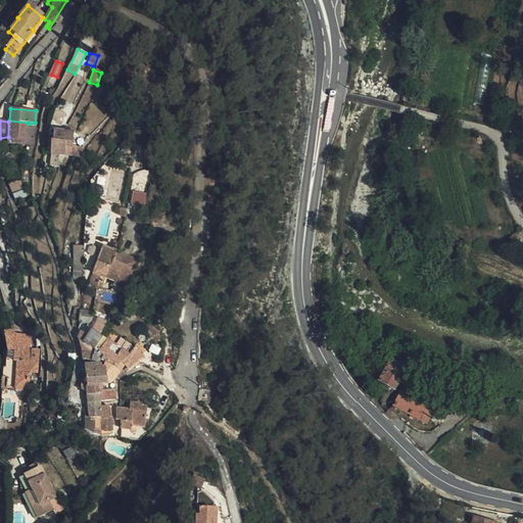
[(9,121),(8,122),(8,137),(7,142),(33,143),(35,123),(29,124),(29,123),(9,121)]
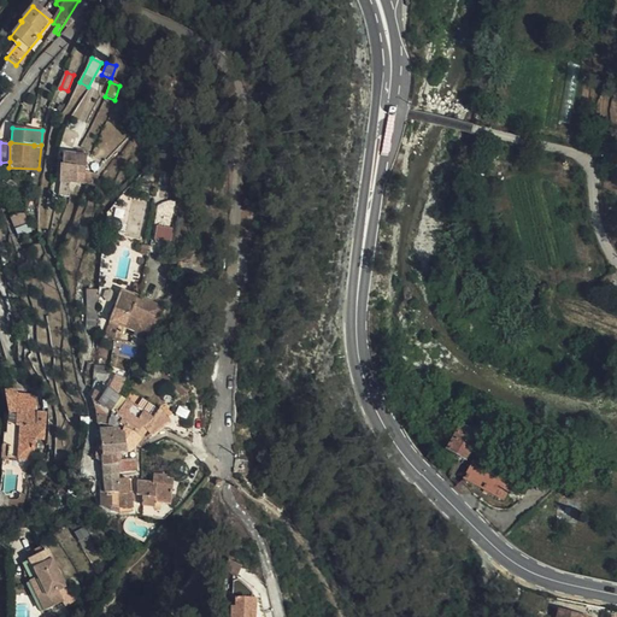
[(57,188),(56,191),(66,192),(68,182),(82,182),(82,170),(84,154),(81,154),(81,150),(74,150),(74,154),(60,153),(59,158),(59,165),(58,165),(58,180),(57,188)]
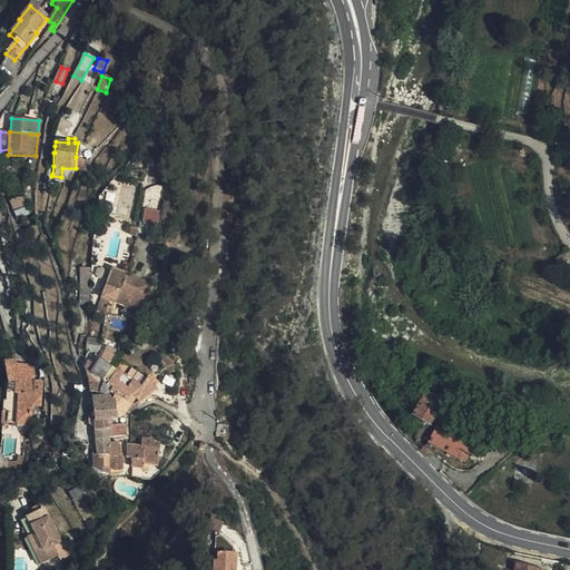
[(150,157),(151,138),(143,138),(141,157),(150,157)]
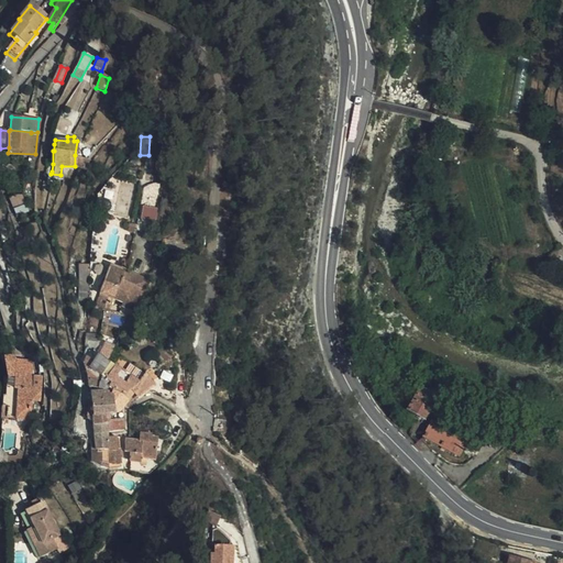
[(0,163),(0,166),(1,177),(2,177),(12,176),(12,164),(0,163)]
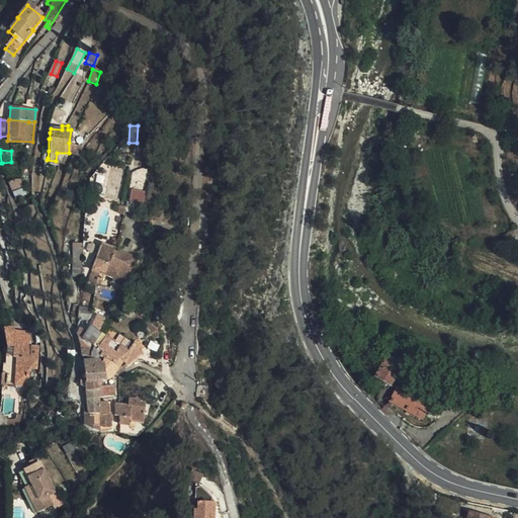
[(134,184),(136,168),(133,169),(131,171),(128,174),(127,183),(134,184)]
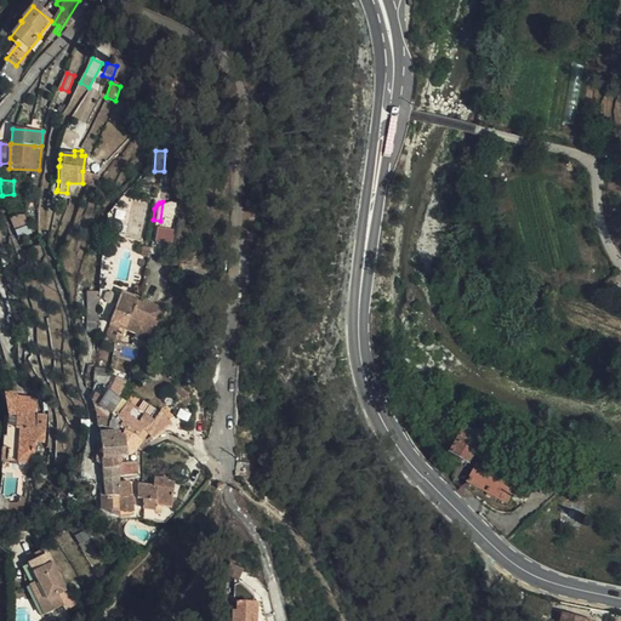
[(12,228),(26,224),(22,215),(16,214),(9,216),(12,228)]
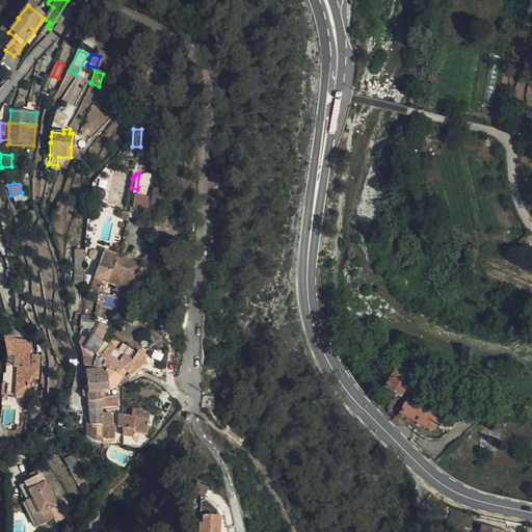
[(10,195),(11,201),(23,198),(22,192),(10,195)]
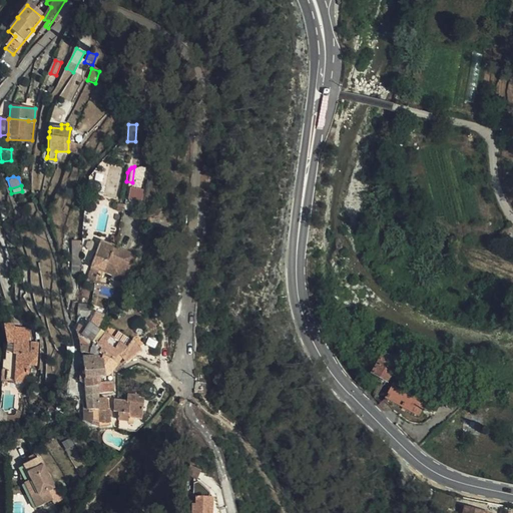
[(137,200),(139,189),(126,187),(124,197),(125,199),(126,201),(132,202),(132,200),(137,200)]
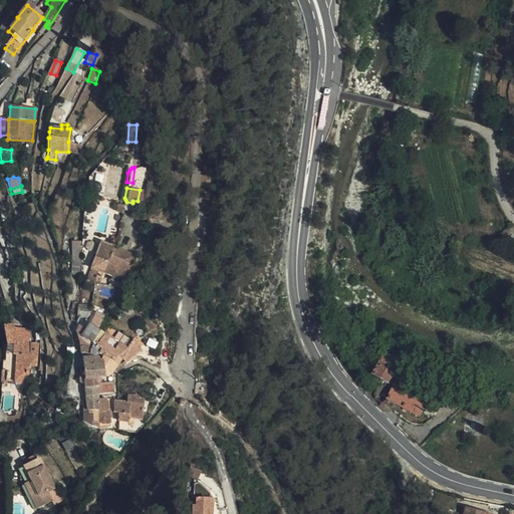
[(114,240),(115,237),(110,236),(108,238),(107,243),(115,245),(117,241),(114,240)]
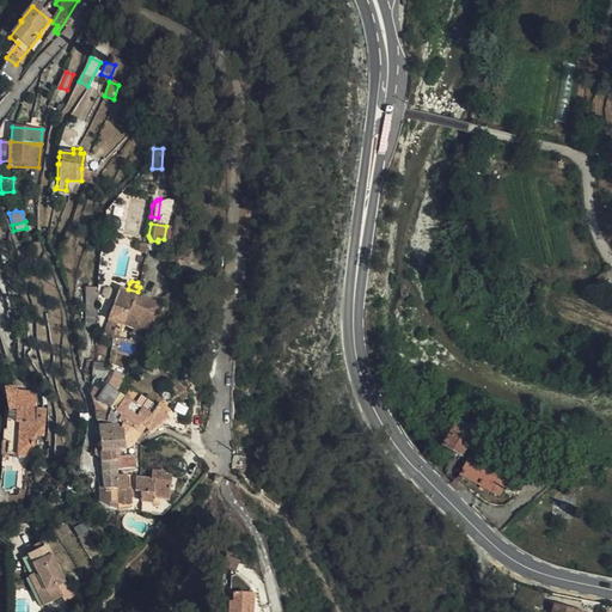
[(110,336),(117,337),(123,322),(133,325),(132,332),(146,337),(152,320),(141,317),(144,310),(136,306),(140,300),(132,298),(133,293),(117,288),(111,306),(109,305),(103,318),(109,320),(104,335),(110,336)]
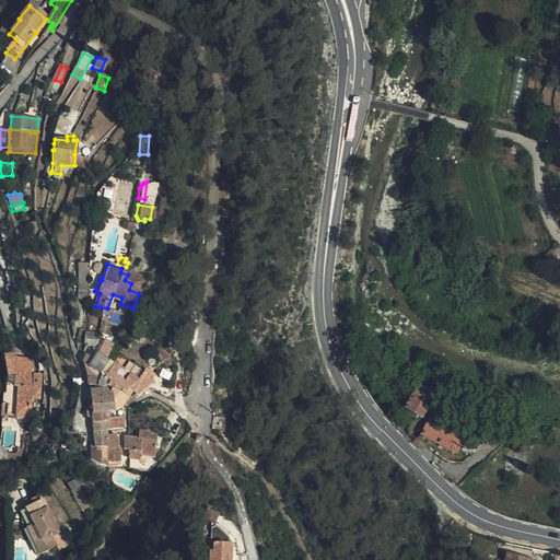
[(129,290),(139,293),(140,293),(147,278),(121,268),(120,272),(128,275),(125,280),(131,283),(129,290)]
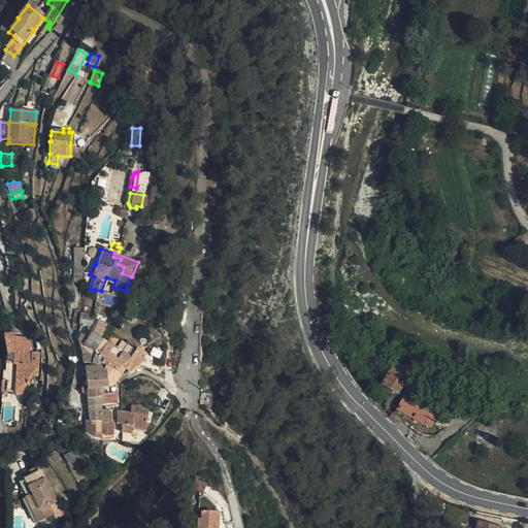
[(78,326),(89,327),(91,315),(79,314),(79,318),(78,326)]
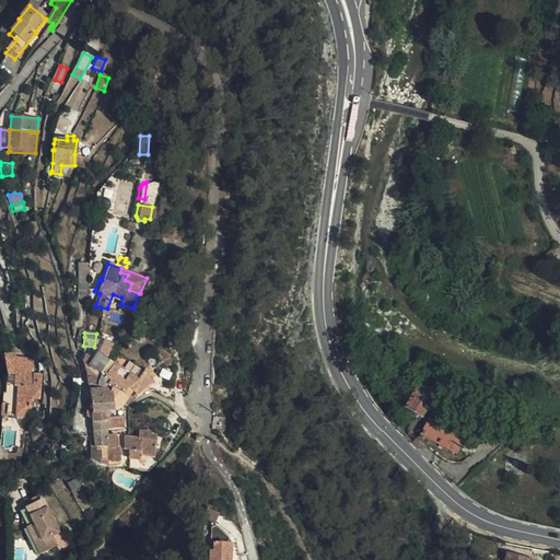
[(82,350),(83,346),(84,337),(78,337),(76,337),(74,338),(74,349),(82,350)]
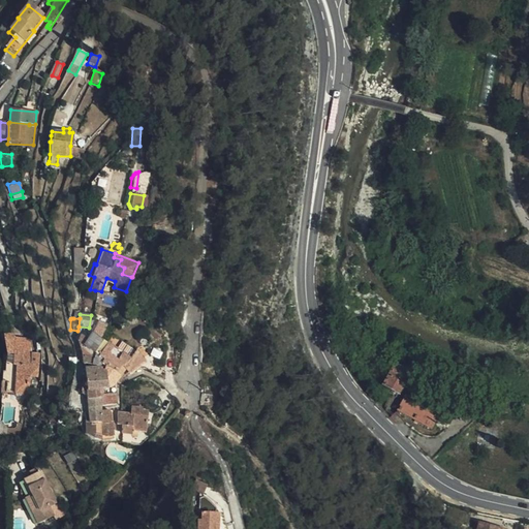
[(103,351),(105,342),(99,339),(90,334),(87,338),(96,343),(95,348),(103,351)]
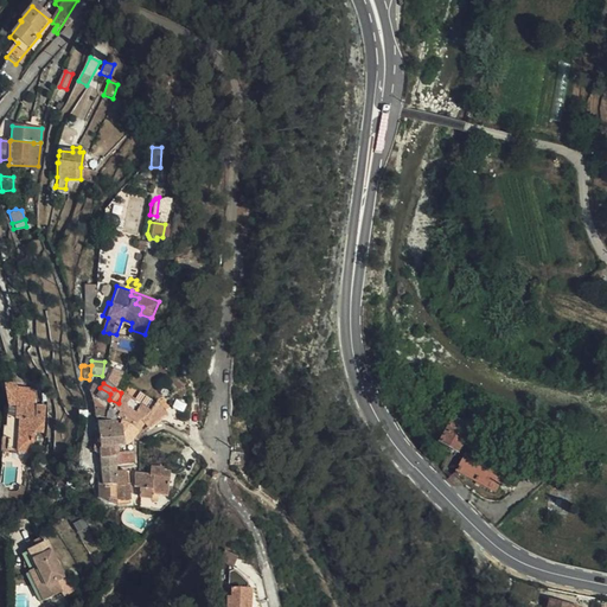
[(17,403),(17,389),(18,384),(4,385),(8,407),(7,407),(6,426),(4,426),(2,436),(7,436),(7,447),(17,448),(18,438),(33,439),(33,442),(39,442),(40,429),(43,429),(43,417),(38,417),(38,402),(36,403),(17,403)]
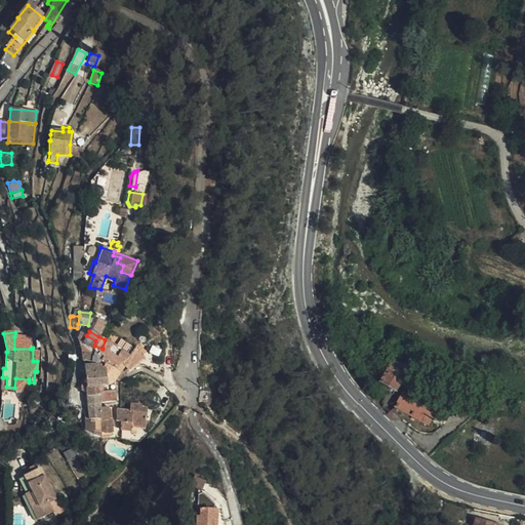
[(85,348),(86,335),(79,332),(76,338),(78,347),(80,355),(85,348)]
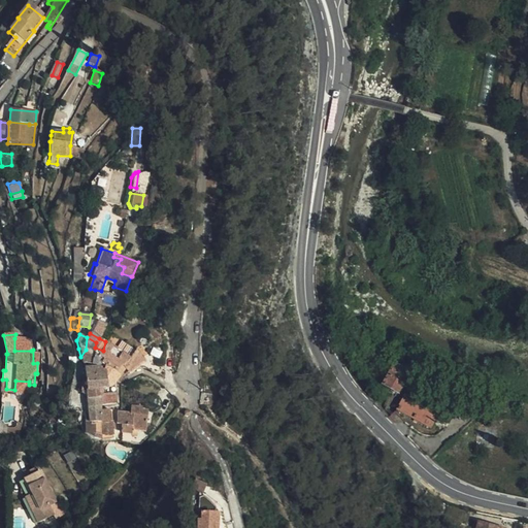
[(100,363),(101,360),(103,351),(95,348),(96,342),(87,337),(86,350),(80,357),(81,362),(94,366),(97,367),(100,363)]
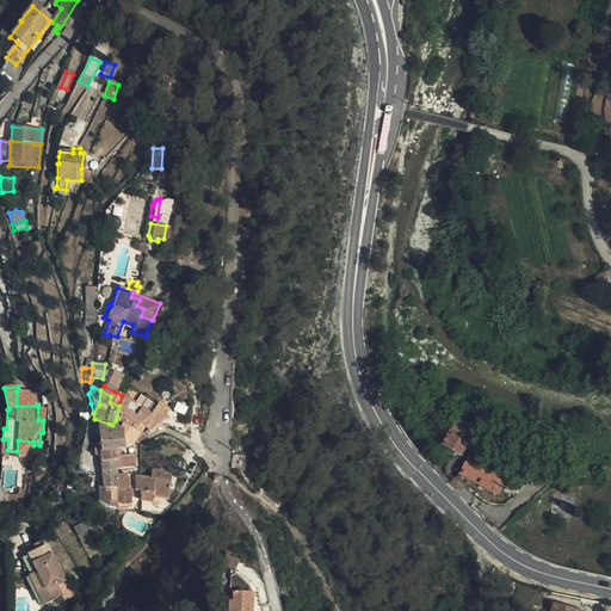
[(34,393),(17,392),(17,406),(36,406),(34,393)]
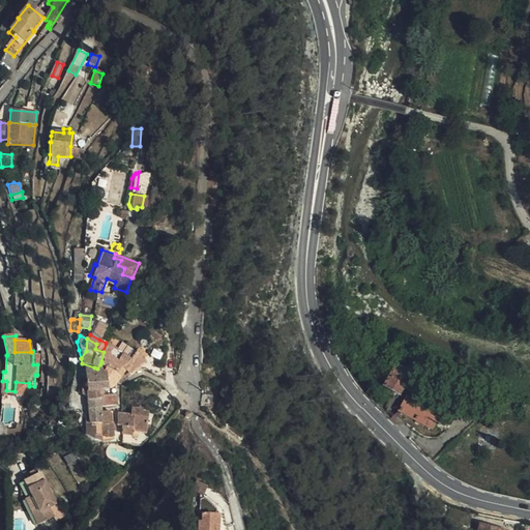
[(110,350),(111,345),(106,343),(104,352),(101,361),(107,361),(110,350)]
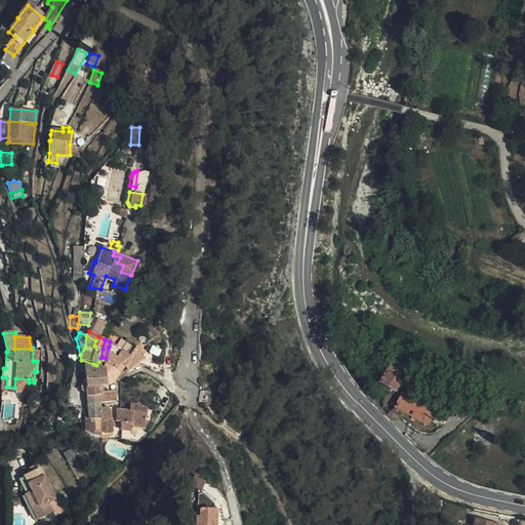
[(125,370),(132,364),(140,359),(132,349),(128,352),(110,341),(109,347),(106,358),(101,358),(99,361),(104,363),(102,370),(98,370),(101,386),(107,385),(110,384),(105,380),(104,372),(108,367),(116,372),(120,367),(123,369),(125,370)]
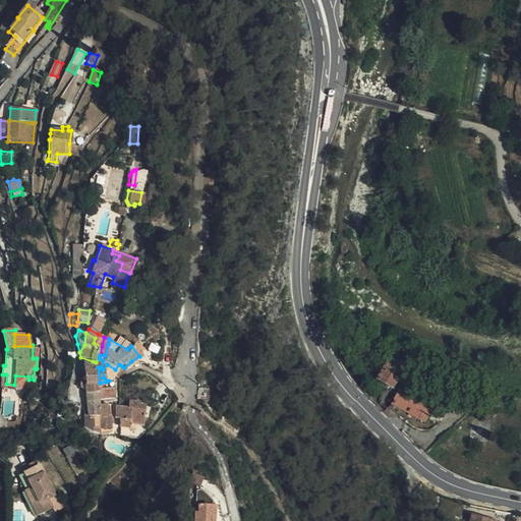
[(372,378),(387,386),(398,367),(384,359),(372,378)]
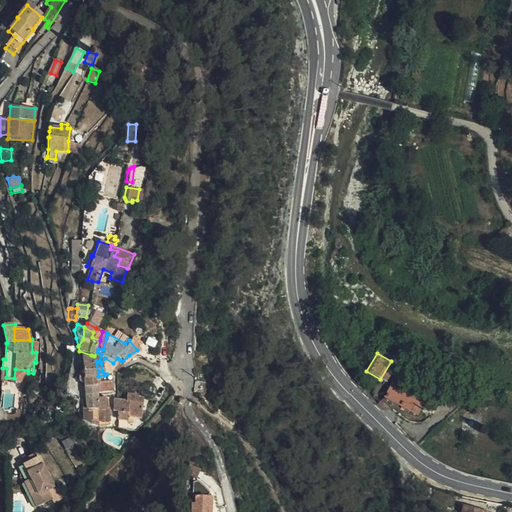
[(94,376),(98,376),(96,361),(96,358),(79,357),(81,370),(82,378),(94,376)]
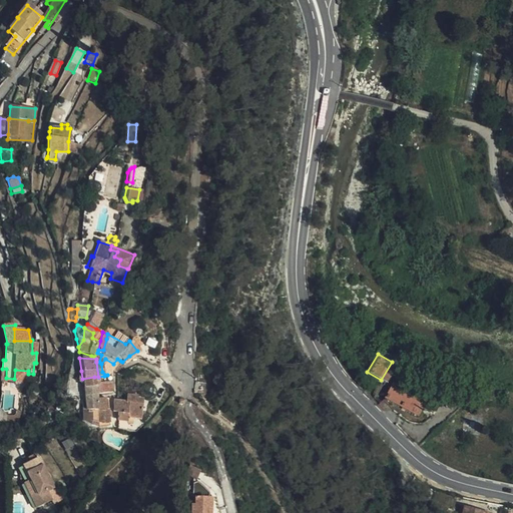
[(107,375),(110,369),(113,364),(105,359),(101,364),(102,372),(107,375)]
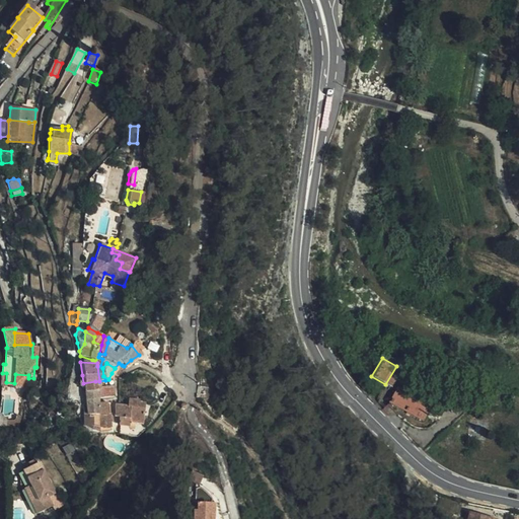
[(15,374),(14,383),(28,384),(28,378),(28,375),(15,374)]
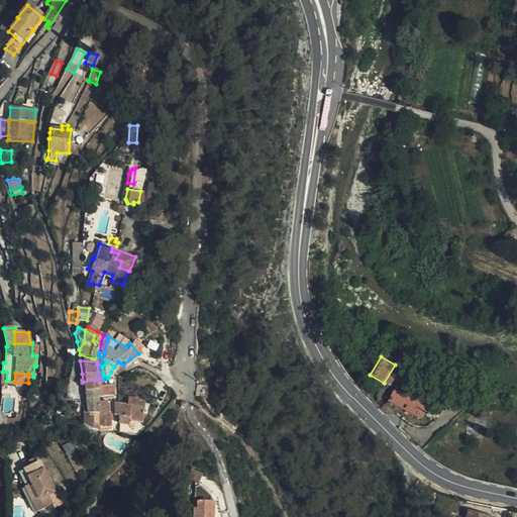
[(109,378),(108,378),(105,379),(99,380),(95,380),(96,397),(111,395),(111,389),(110,385),(109,378)]
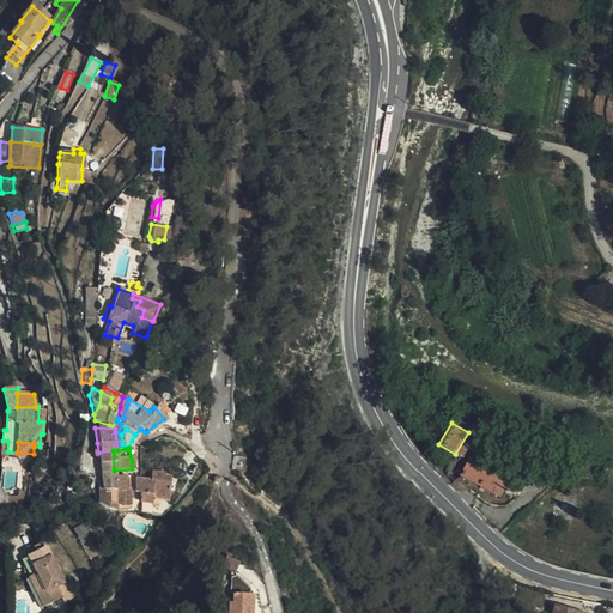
[(99,473),(114,471),(113,450),(98,453),(98,459),(99,473)]
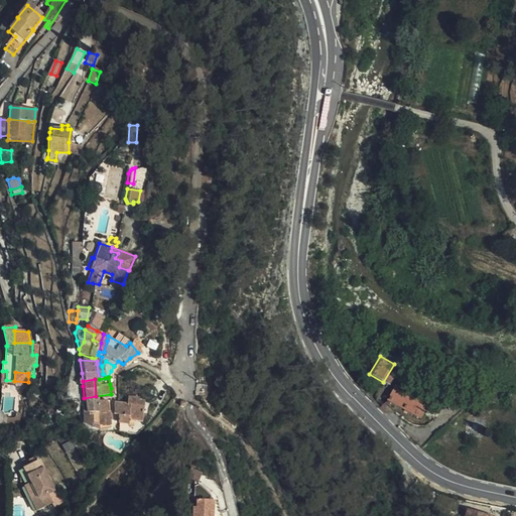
[(416,414),(424,399),(390,382),(382,397),(416,414)]
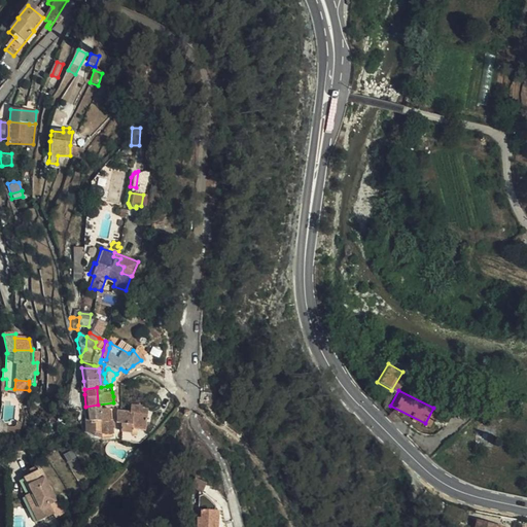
[(128,405),(128,412),(130,412),(129,423),(130,428),(144,427),(143,406),(140,406),(140,403),(128,405)]
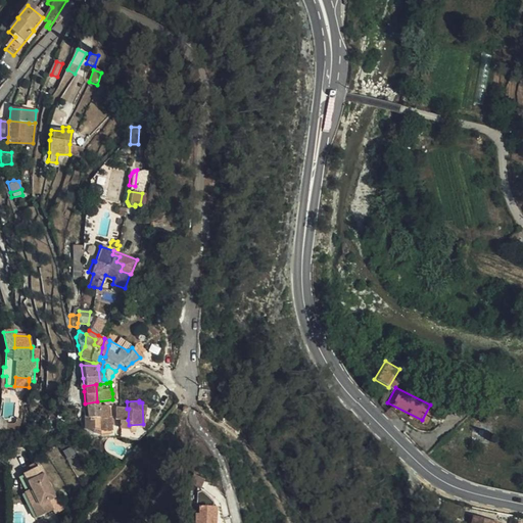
[(97,407),(97,401),(85,403),(85,407),(86,428),(88,431),(91,433),(94,434),(96,435),(99,435),(99,432),(98,429),(97,407)]
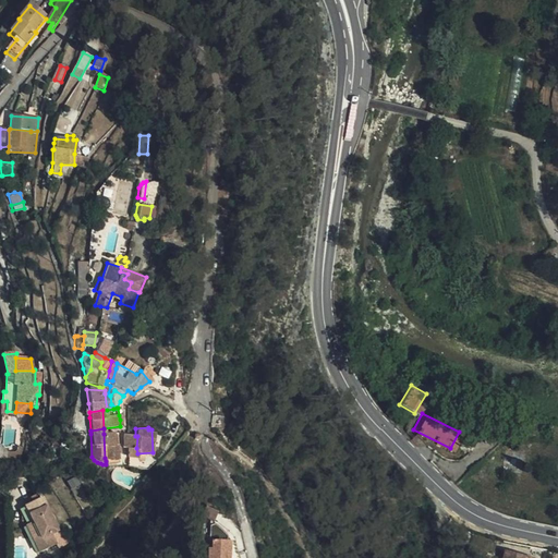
[(112,433),(104,434),(105,458),(106,461),(117,460),(114,445),(112,445),(111,435),(112,433)]
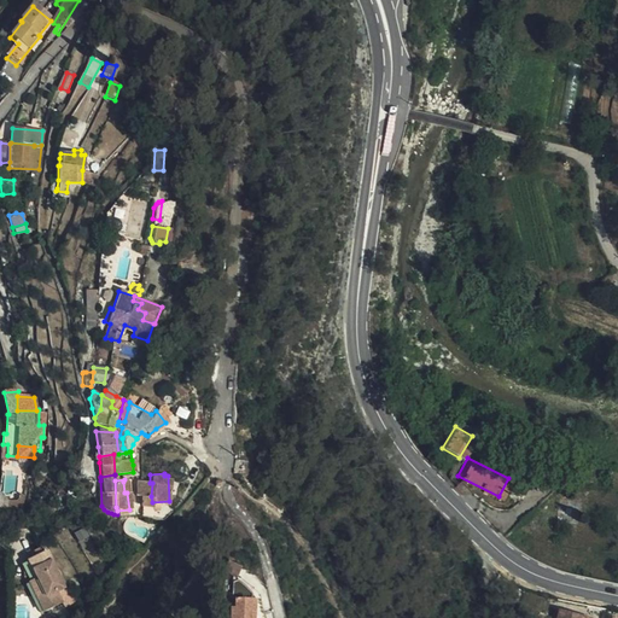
[(150,483),(139,483),(134,482),(133,496),(139,496),(151,496),(152,483),(150,483)]
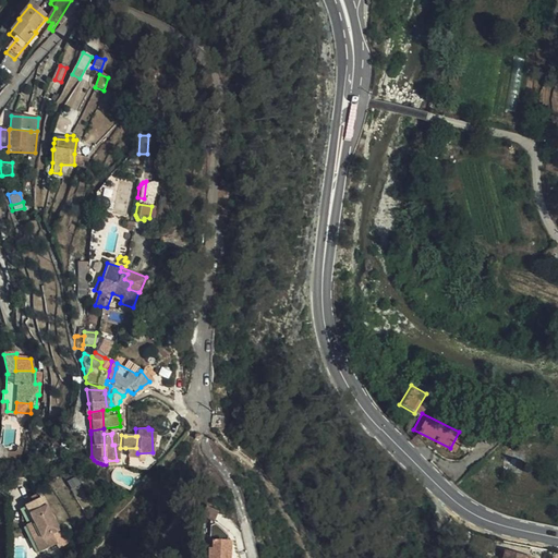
[(124,457),(137,457),(137,453),(136,448),(125,448),(124,457)]
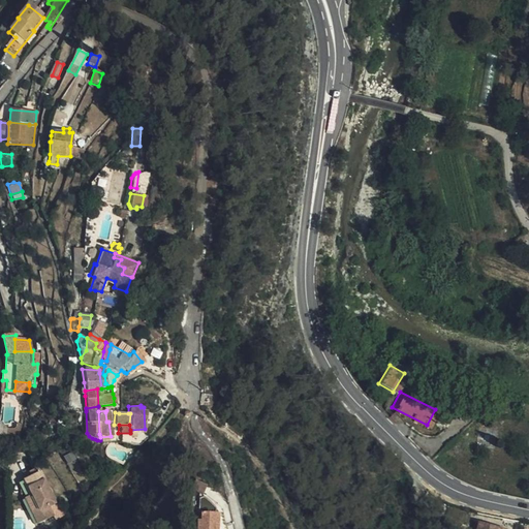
[(73,457),(69,449),(61,455),(65,462),(73,457)]
